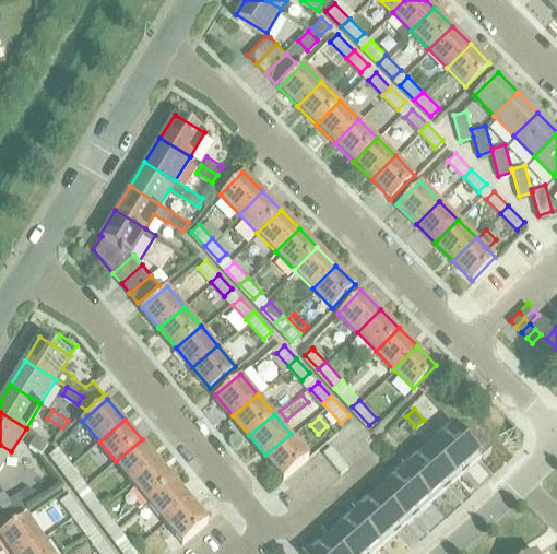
[(478,451),(471,441),(453,423),(428,446),(453,473),(478,451)]
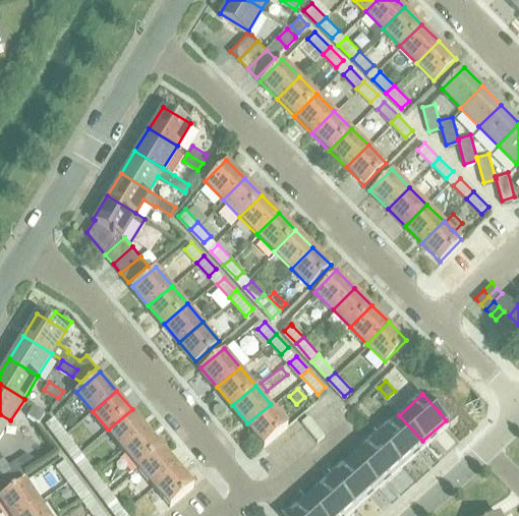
[(287,423),(271,404),(247,423),(264,443),(287,423)]
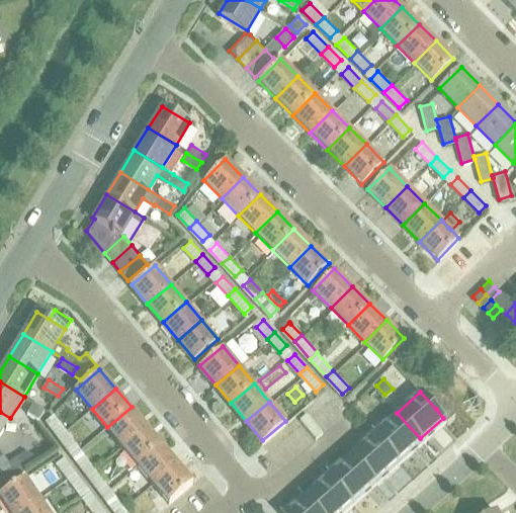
[(39,418),(45,409),(34,403),(28,412),(39,418)]
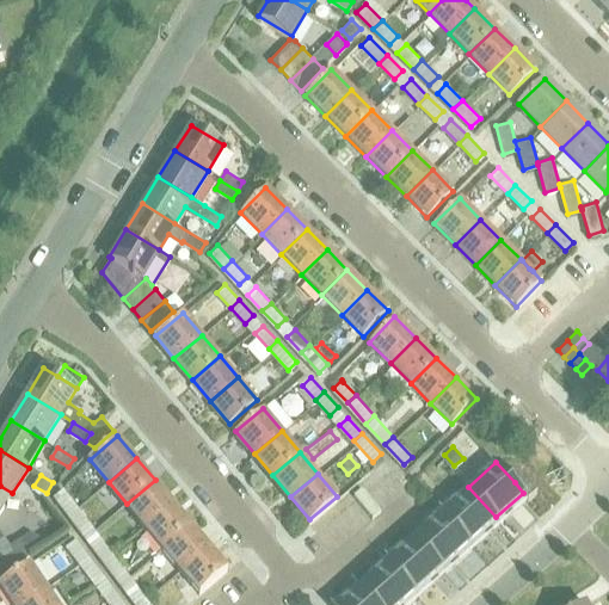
[(522,475),(515,482),(523,493),(528,498),(536,491),(522,475)]
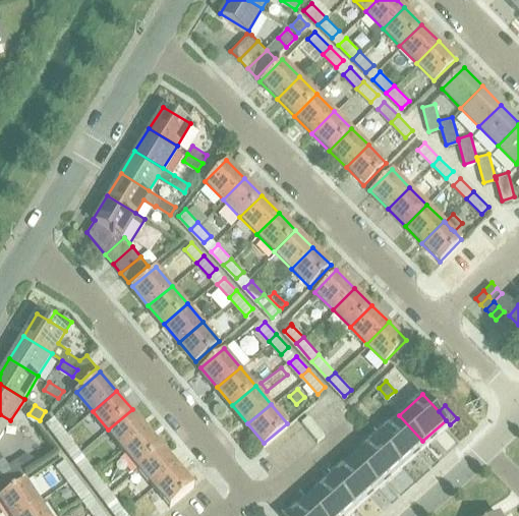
[(148,427),(132,409),(108,430),(123,448),(148,427)]
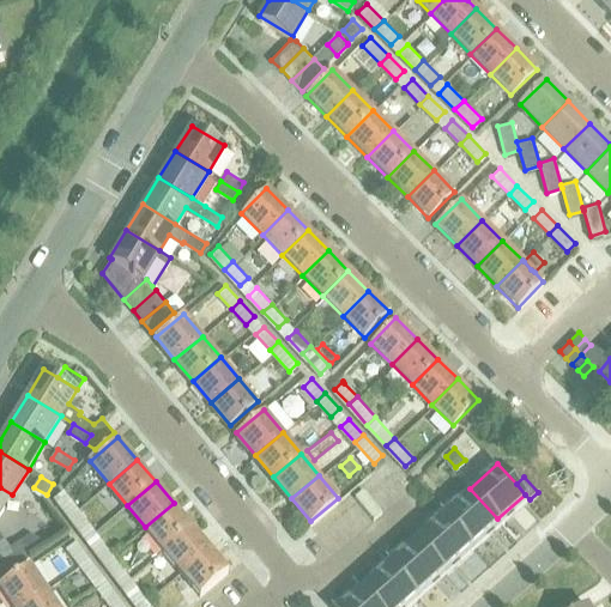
[(0,515),(12,495),(0,487),(0,515)]
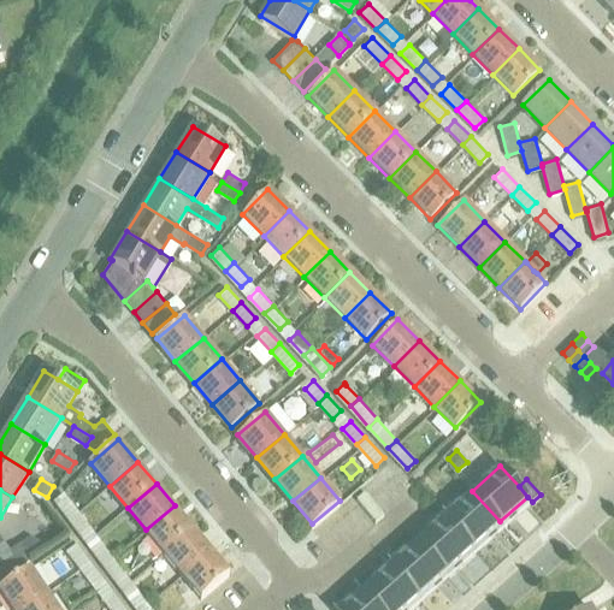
[(69,516),(78,509),(65,491),(54,498),(69,516)]
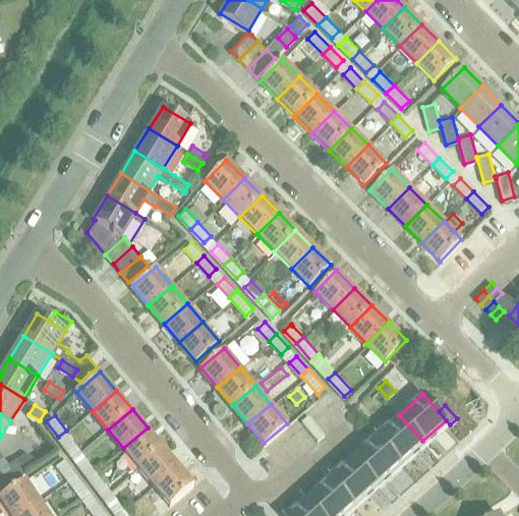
[(399,415),(377,436),(400,461),(422,441),(399,415)]
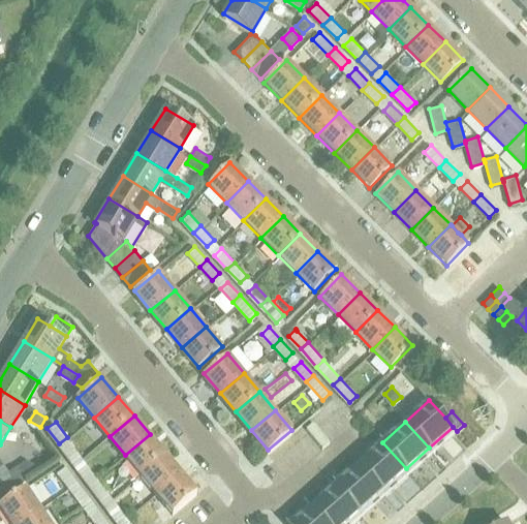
[(150,434),(125,455),(142,473),(165,453),(150,434)]
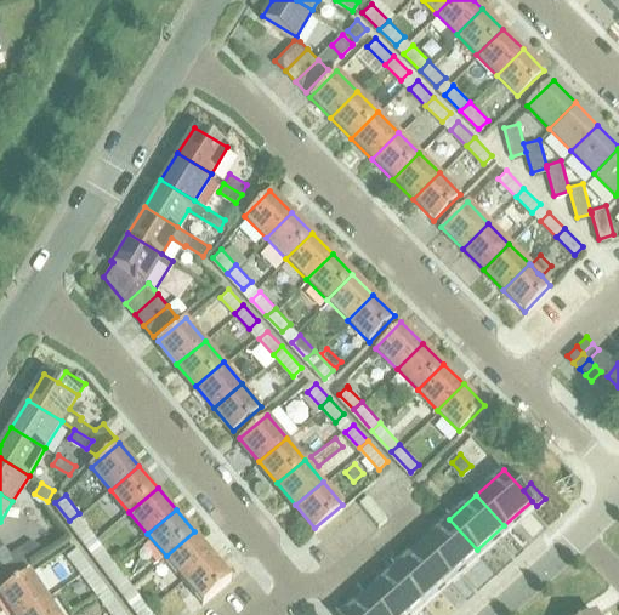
[(79,513),(69,520),(85,541),(95,534),(79,513)]
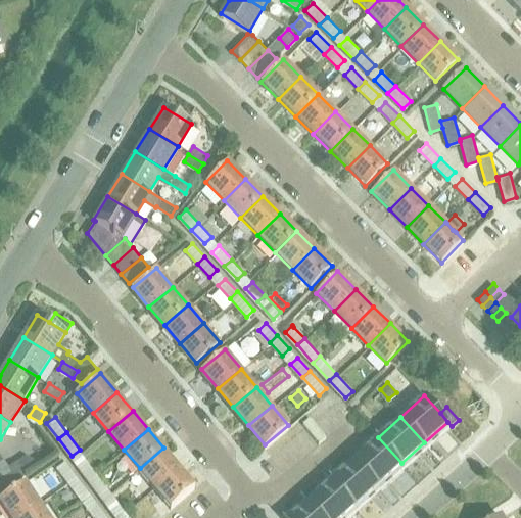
[(378,437),(356,458),(379,483),(401,463),(378,437)]
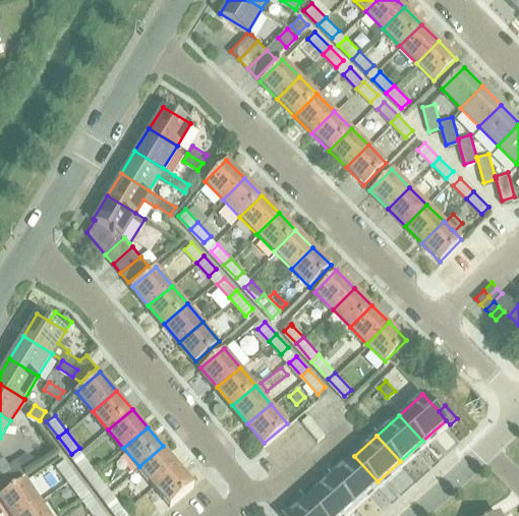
[(163,446),(139,466),(155,484),(178,465),(163,446)]
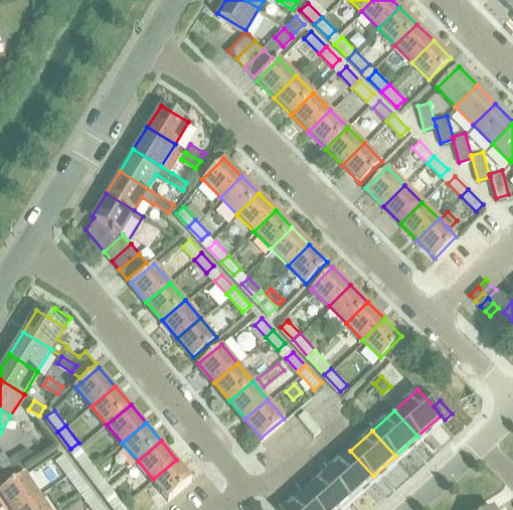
[(87,470),(95,464),(83,449),(75,456),(87,470)]
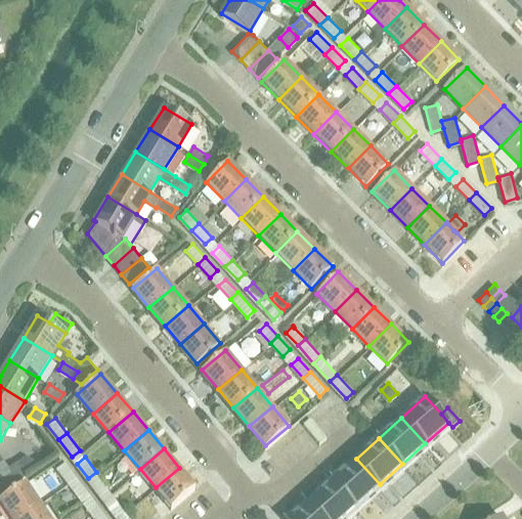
[(380,484),(356,459),(333,479),(356,505),(380,484)]
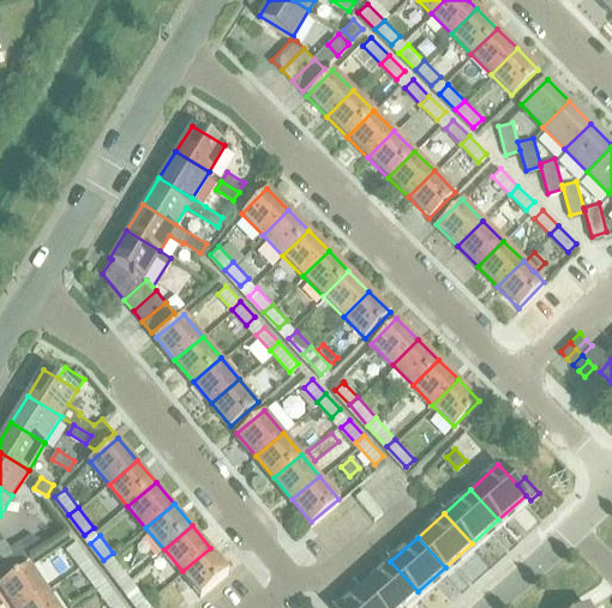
[(0,560),(15,551),(11,546),(6,539),(0,542),(0,560)]
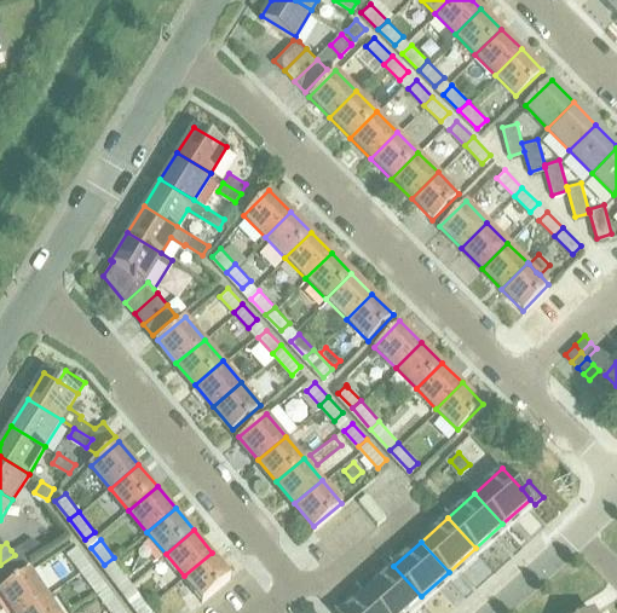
[(23,567),(32,561),(19,544),(11,550),(15,555),(23,567)]
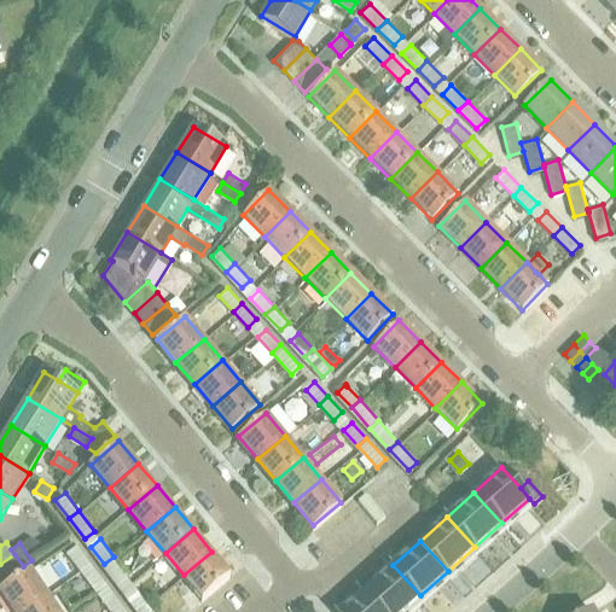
[(80,567),(91,560),(77,543),(68,551),(80,567)]
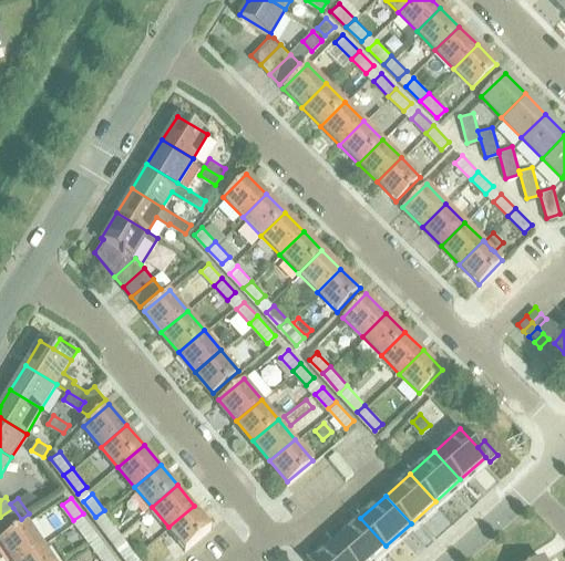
[(194,506),(168,527),(186,548),(212,527),(194,506)]
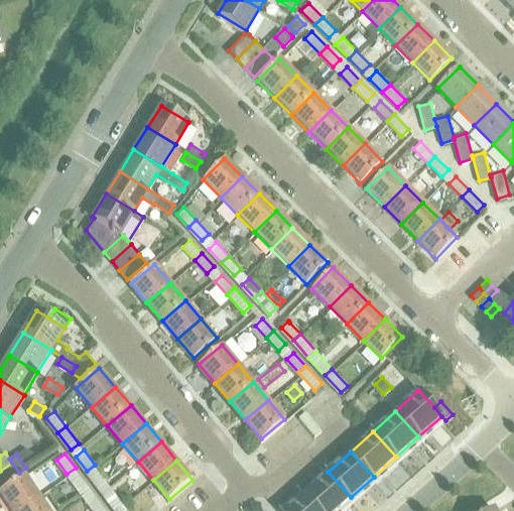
[(0,485),(19,473),(12,463),(0,471),(0,485)]
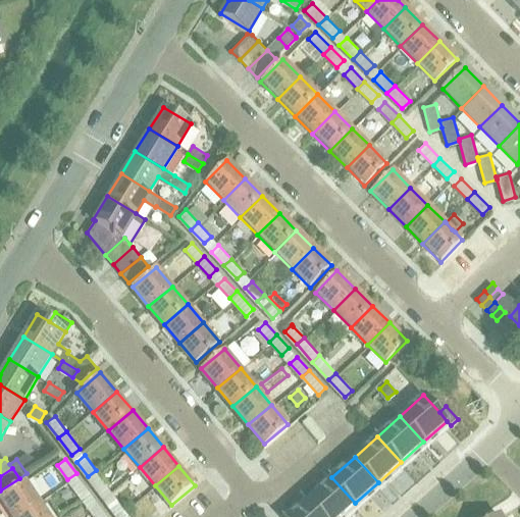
[(109,487),(96,470),(88,476),(101,494),(109,487)]
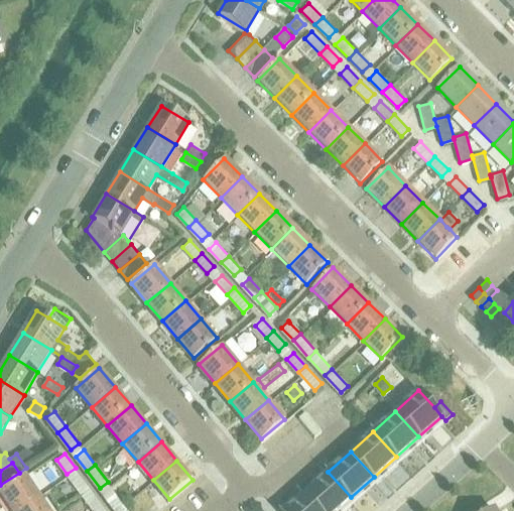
[(76,468),(67,474),(81,492),(89,486),(76,468)]
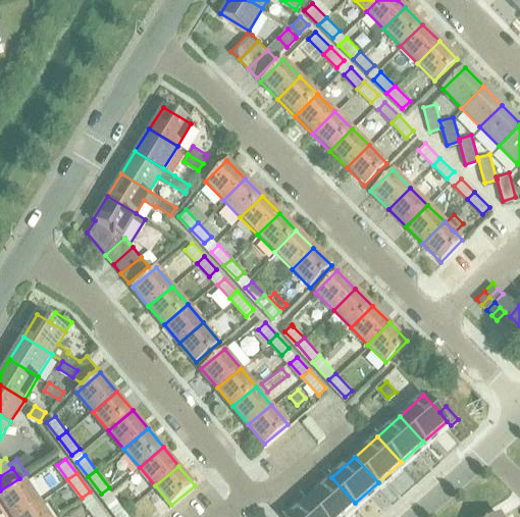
[(331,477),(309,498),(326,516),(339,516),(355,503),(331,477)]
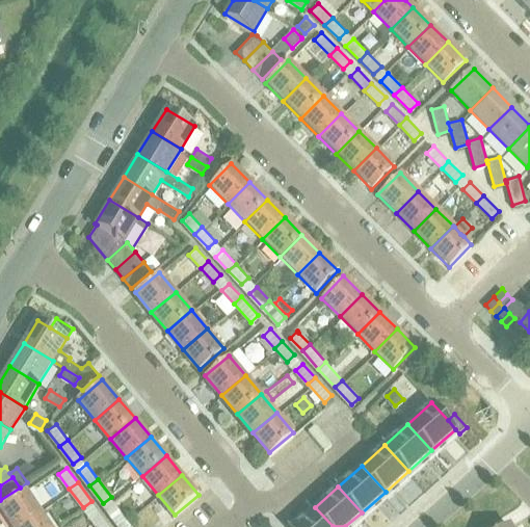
[(0,507),(12,526),(16,526),(41,510),(26,489),(0,506),(0,507)]
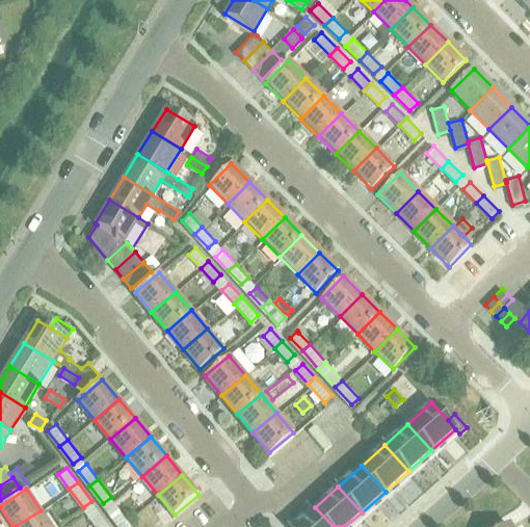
[(313,493),(306,499),(312,505),(319,499),(313,493)]
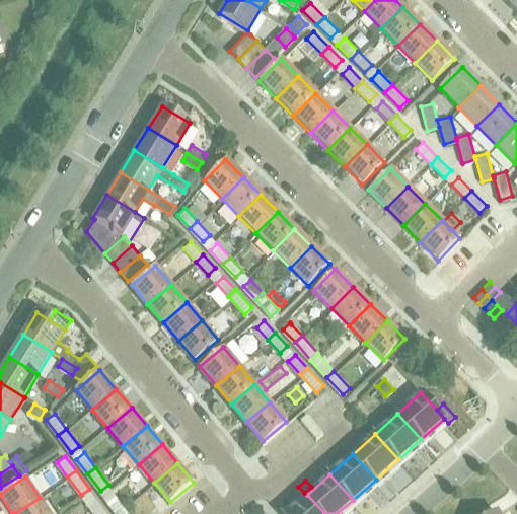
[(116,512),(124,506),(114,492),(105,498),(116,512)]
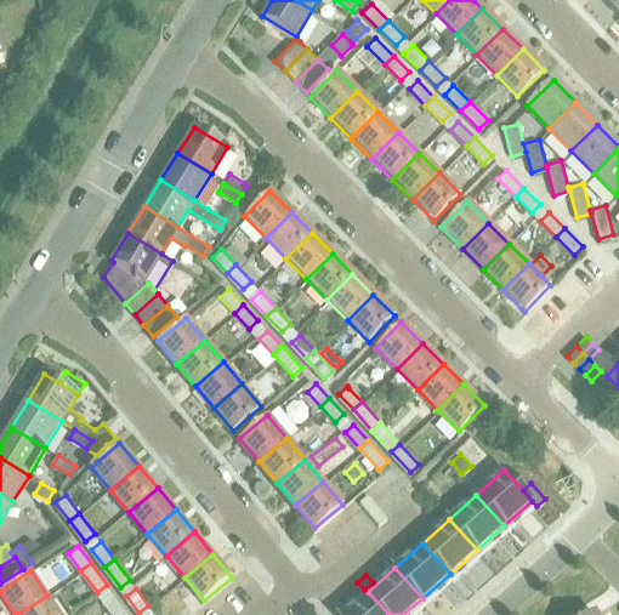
[(113,614),(117,614),(125,609),(113,592),(102,599),(113,614)]
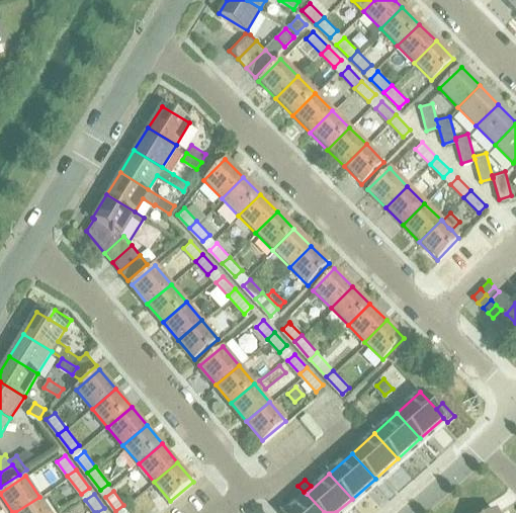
[(324,512),(307,494),(284,512),(324,512)]
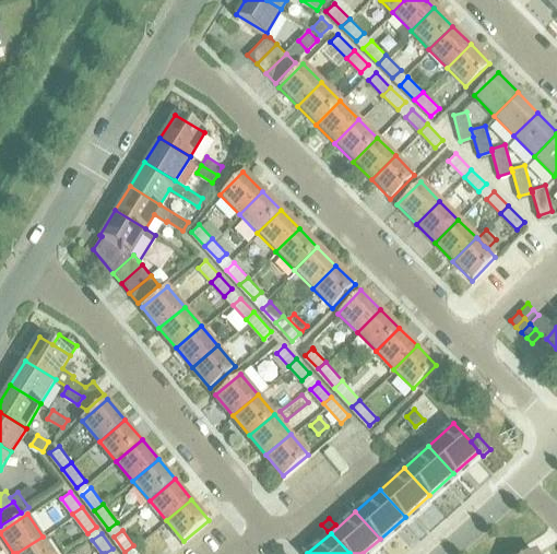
[(54,553),(43,537),(16,553),(54,553)]
